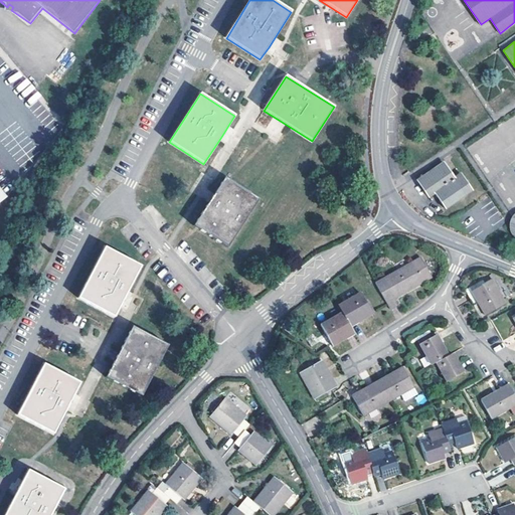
[(444,163),(417,181),(428,197),(435,193),(446,208),(472,191),(460,174),(454,178),(444,163)]
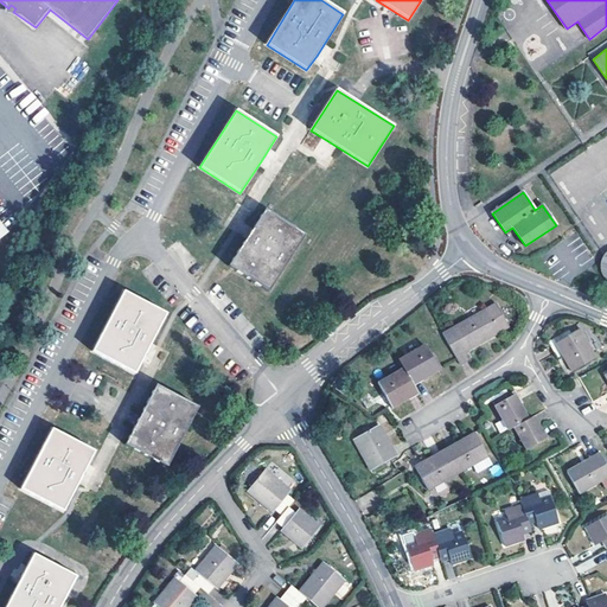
[(250,232),(228,267),(269,293),(305,235),(264,209),(250,232)]
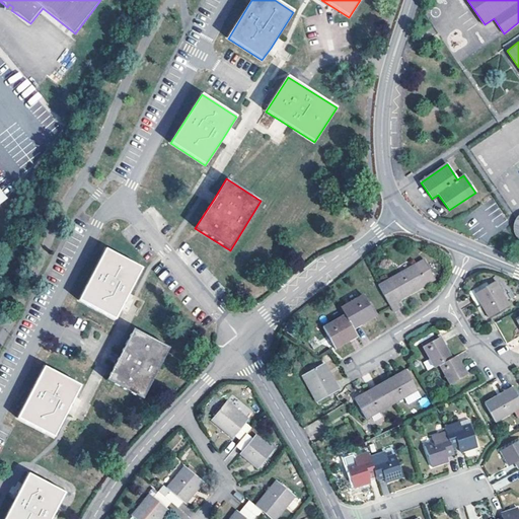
[(0,205),(8,199),(0,188),(0,205)]
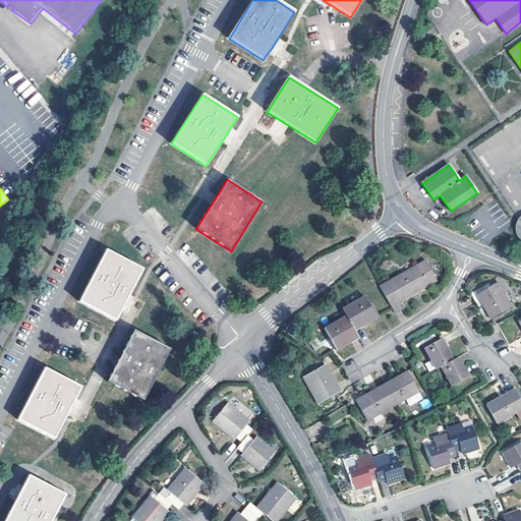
[(106,250),(79,302),(116,321),(124,305),(142,270),(106,250)]
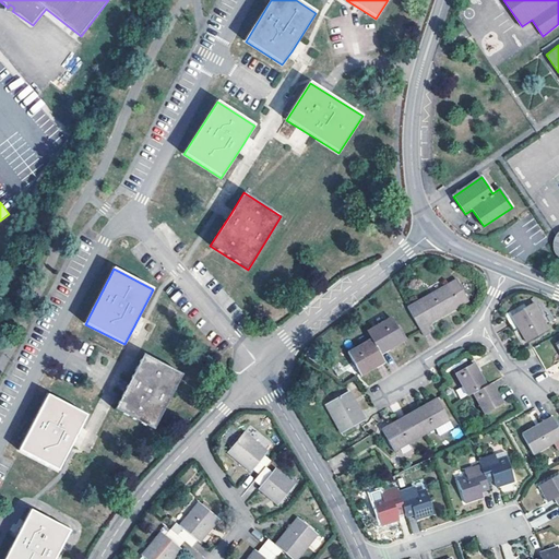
[(447,285),(407,307),(424,336),(431,332),(428,325),(449,313),(459,307),(447,285)]
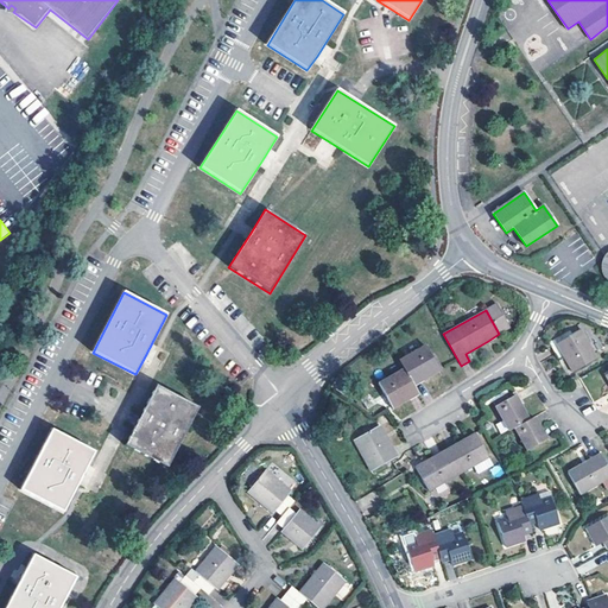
[(580,330),(556,343),(572,373),(596,360),(580,330)]
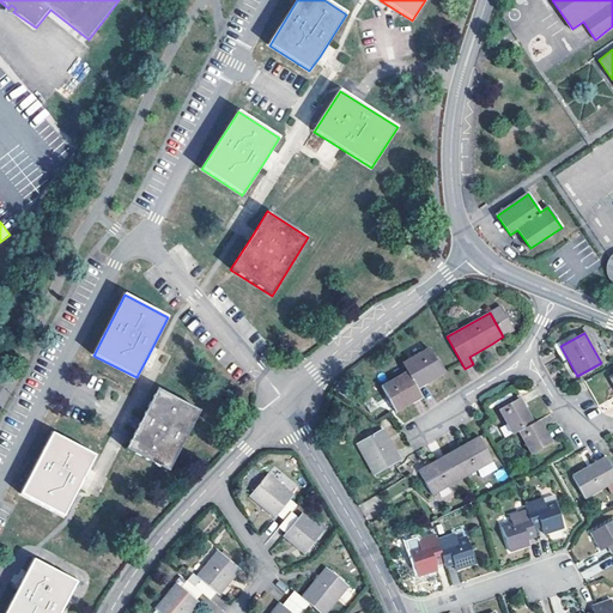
[(429,349),(402,364),(407,372),(417,388),(443,374),(436,360),(429,349)]
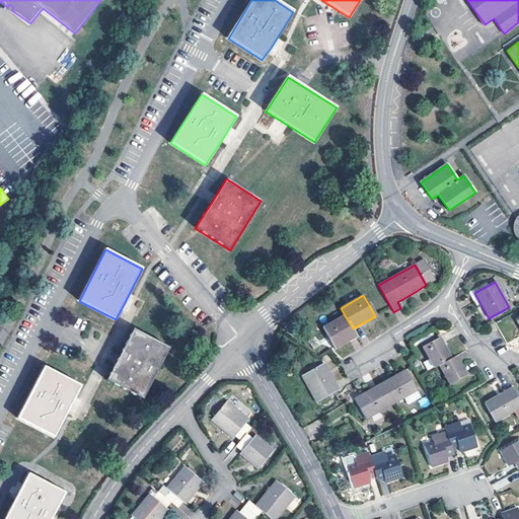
[(357,336),(353,328),(345,315),(322,327),(335,349),(357,336)]
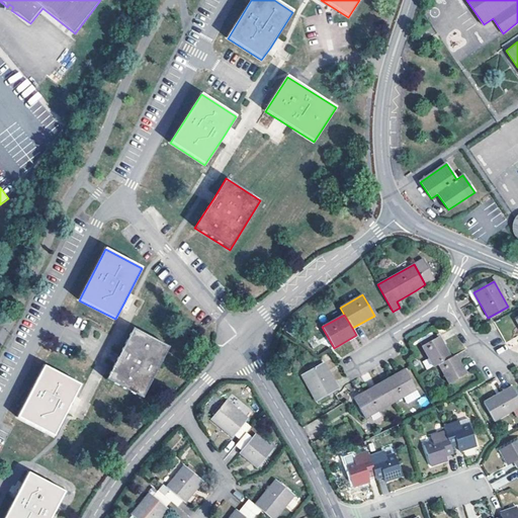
[(119,355),(106,380),(143,399),(169,347),(133,329),(119,355)]
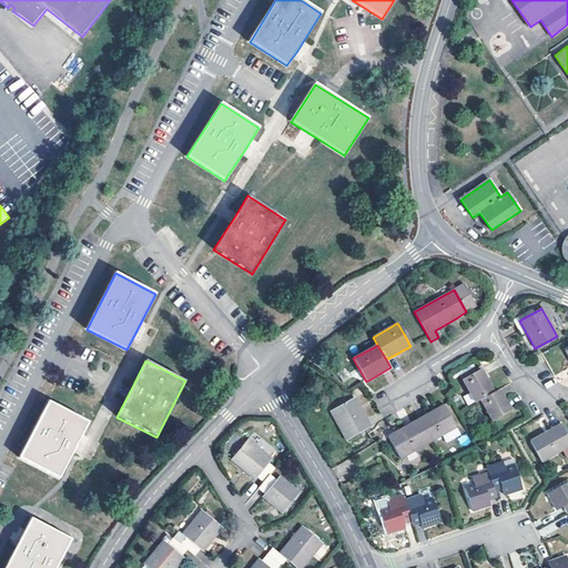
[(480,401),(494,393),(485,377),(480,369),(462,379),(475,404),(480,401)]
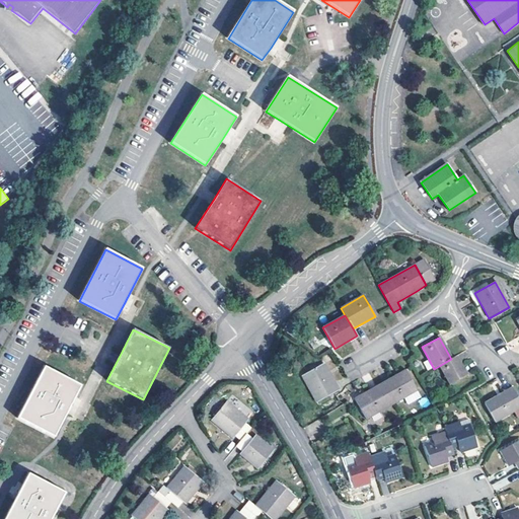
[(451,359),(439,366),(450,385),(466,375),(462,367),(456,357),(451,359)]
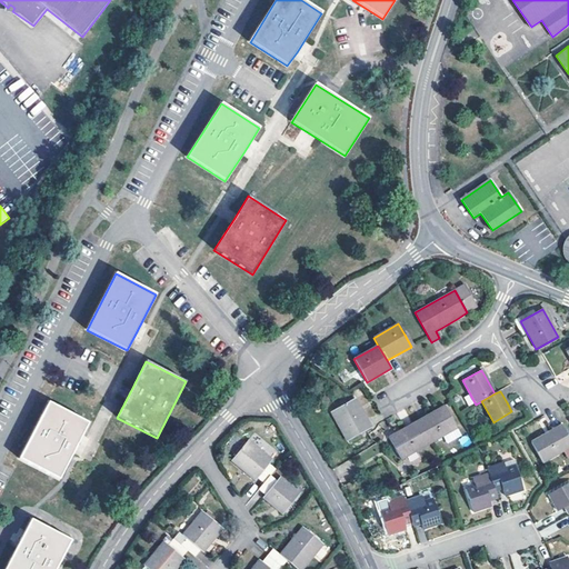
[(380,412),(391,410),(388,397),(377,399),(380,412)]
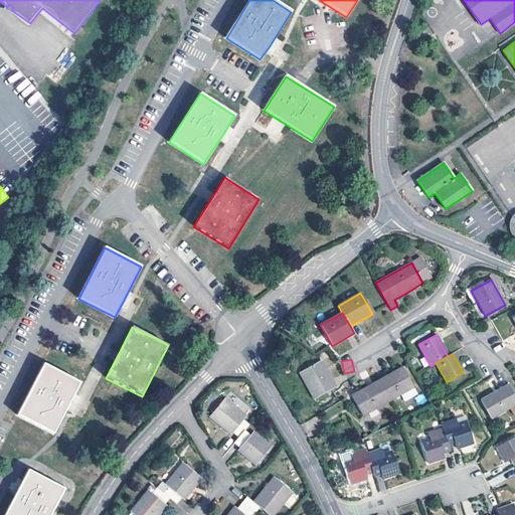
[(321,361),(300,373),(315,398),(337,386),(333,379),(332,380),(321,361)]
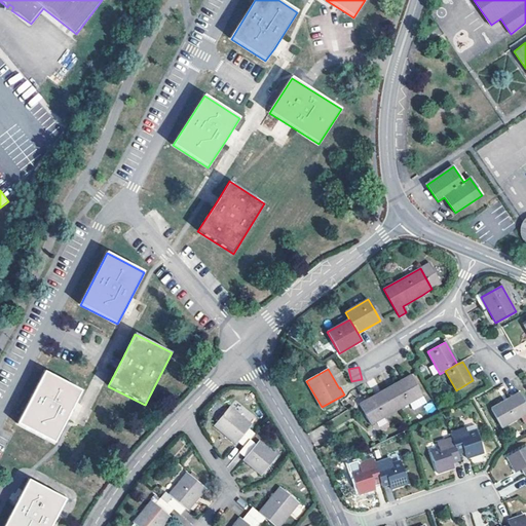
[(45,372),(19,424),(55,443),(70,414),(82,391),(45,372)]
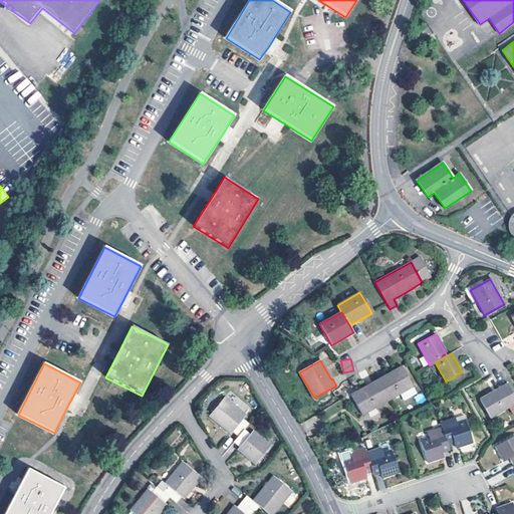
[(393,371),(376,380),(388,402),(414,387),(402,366),(393,371)]
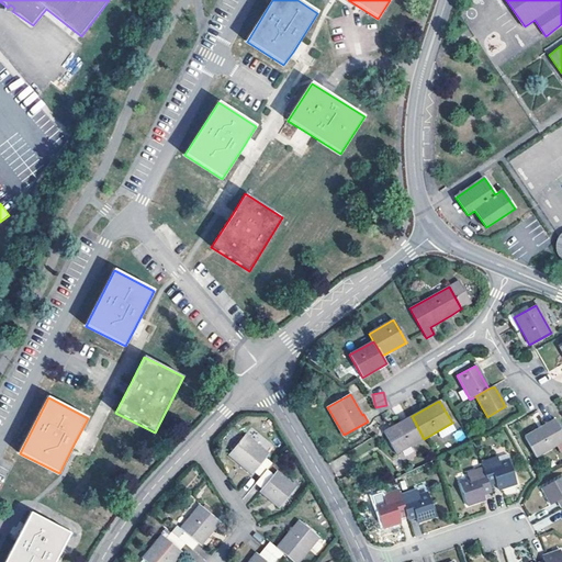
[(394,426),(383,431),(396,454),(424,439),(412,416),(394,426)]
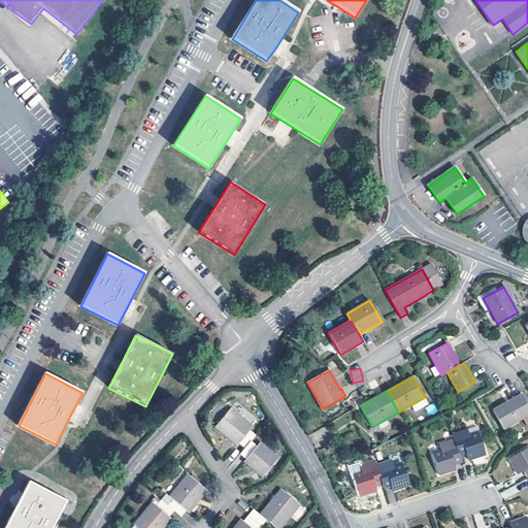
[(527,406),(521,395),(493,411),(503,429),(527,415),(527,406)]
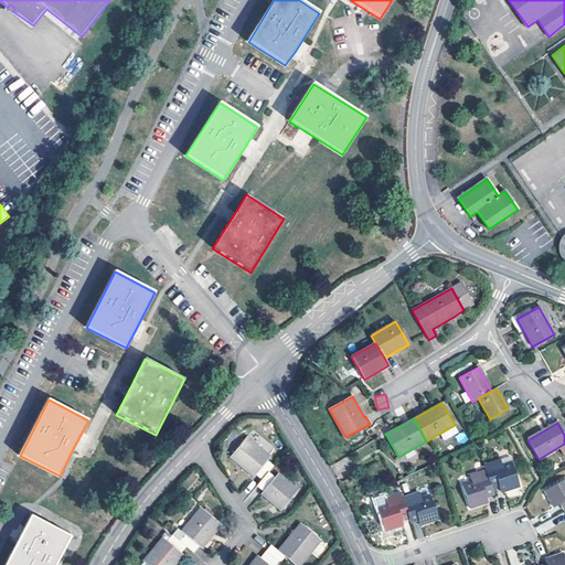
[(257,433),(253,438),(270,455),(275,449),(257,433)]
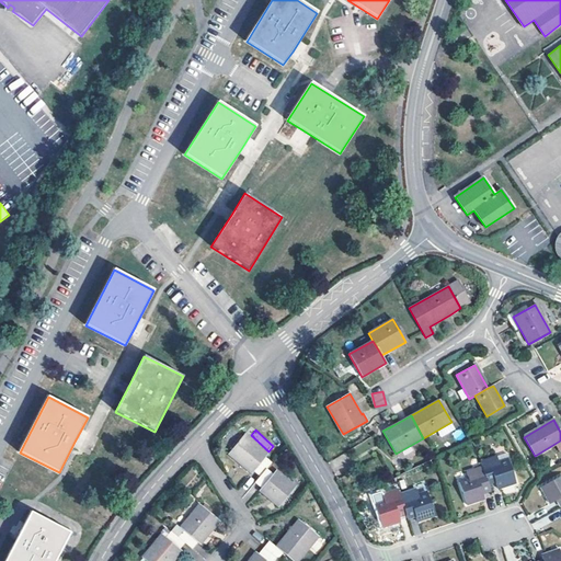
[(266,469),(272,462),(266,457),(268,454),(245,434),(229,454),(239,462),(253,473),(254,471),(260,477),(266,469)]
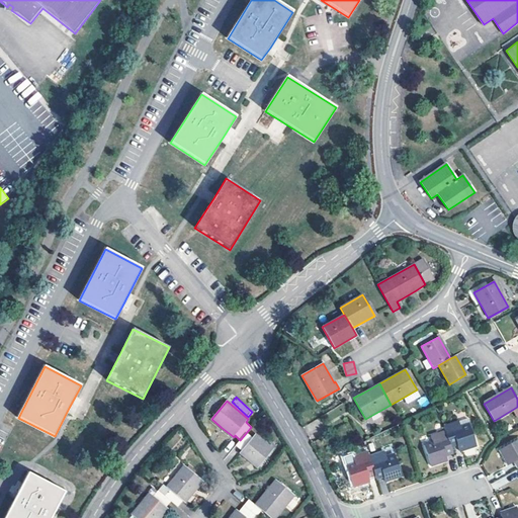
[(444,427),(445,431),(450,447),(457,445),(459,451),(476,446),(468,425),(466,419),(458,422),(444,427)]
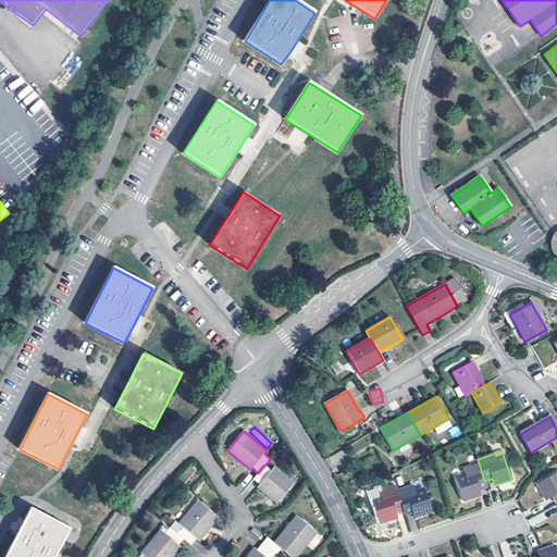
[(486,487),(484,481),(479,463),(462,469),(465,475),(456,480),(463,502),(481,496),(479,491),(486,487)]
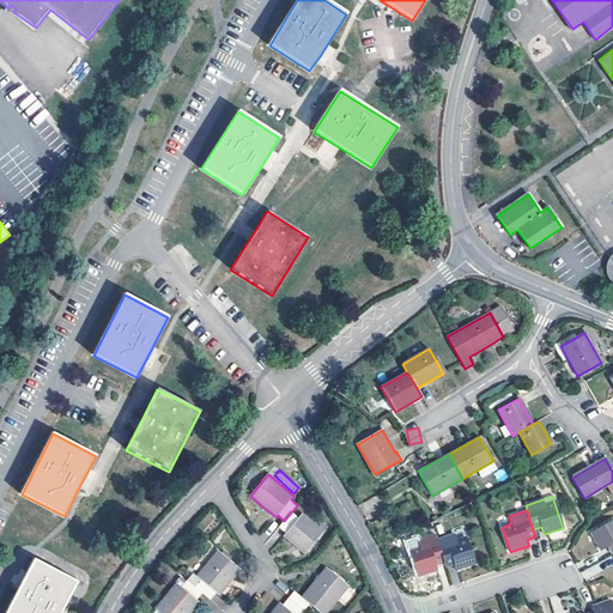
[(284,521),(279,527),(286,533),(284,535),(296,545),(305,553),(323,532),(302,514),(298,519),(291,513),(284,521)]
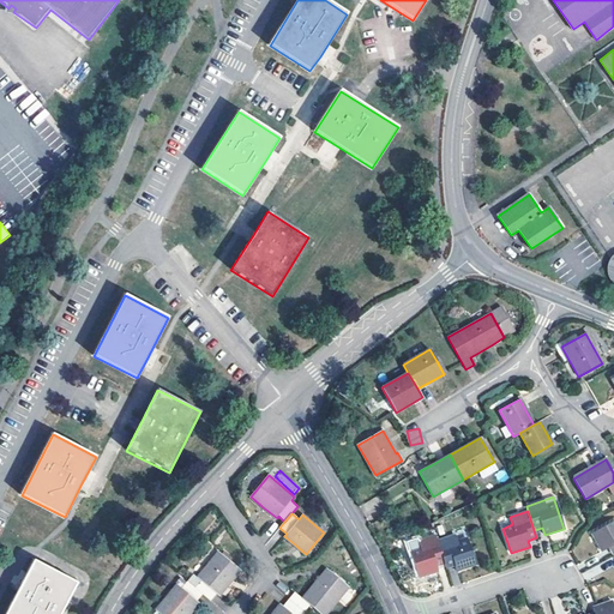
[(609,548),(613,554),(613,553),(613,521),(591,534),(602,552),(609,548)]
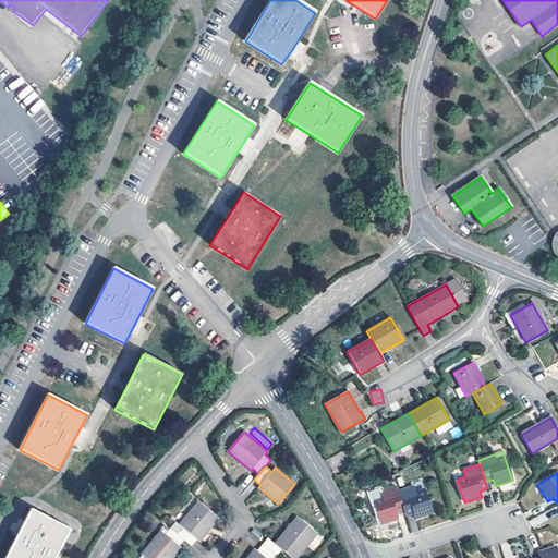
[(404,511),(405,516),(412,513),(414,519),(433,512),(426,490),(416,494),(414,486),(398,492),(404,511)]
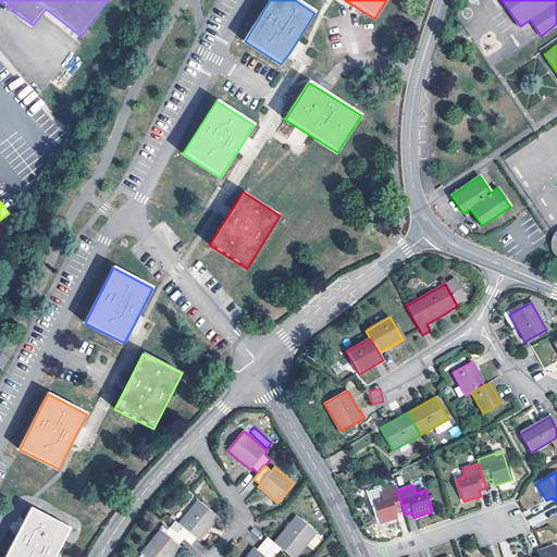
[(397,491),(396,486),(380,492),(381,498),(372,502),(379,523),(397,518),(396,512),(404,510),(397,491)]
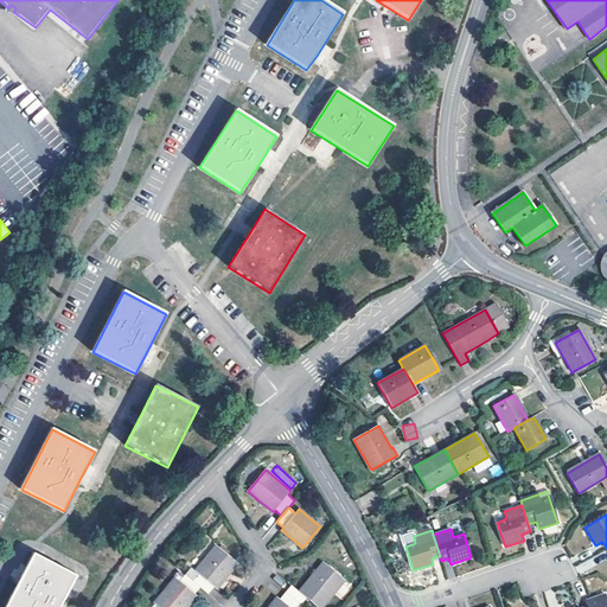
[(200,587),(209,594),(215,587),(217,589),(229,575),(237,564),(216,545),(196,572),(199,574),(193,581),(200,587)]
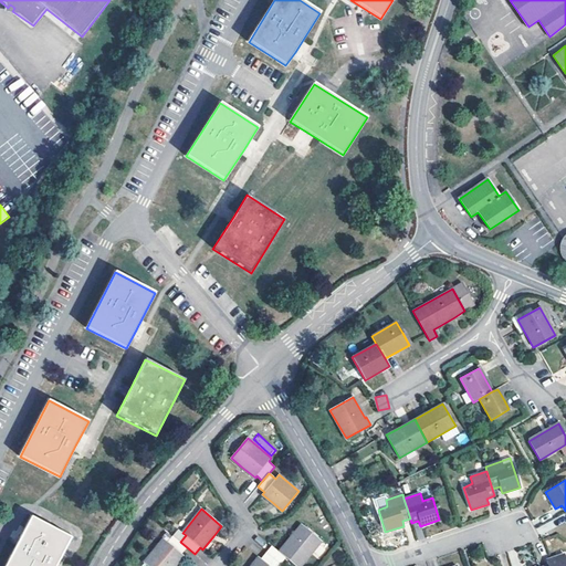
[(20,540),(6,565),(55,565),(71,537),(31,517),(20,540)]
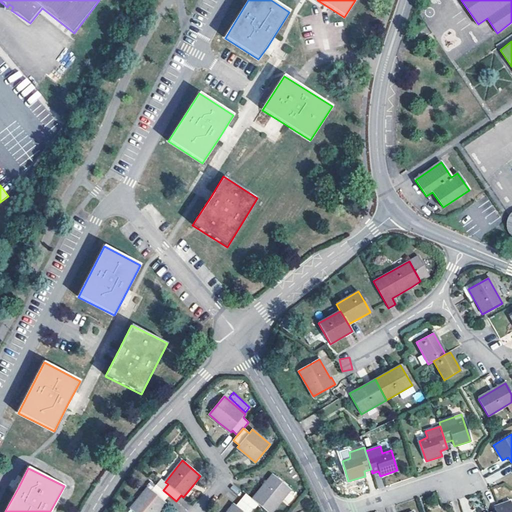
[(246,494),(241,500),(254,510),(259,504),(268,511),(272,511),(291,489),(273,474),(266,482),(252,499),(246,494)]
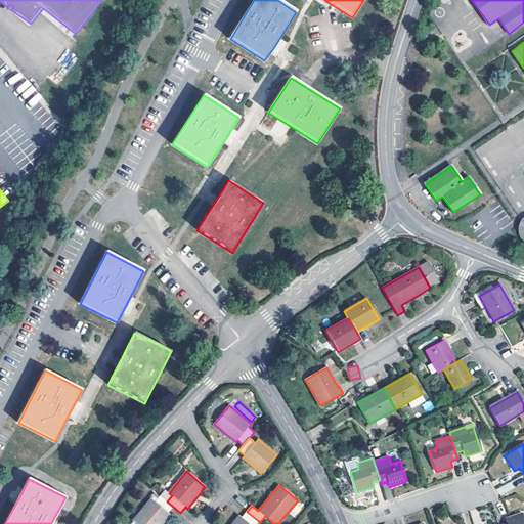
[(167,501),(161,496),(155,503),(151,499),(133,521),(136,523),(162,523),(170,515),(169,513),(173,507),(167,501)]
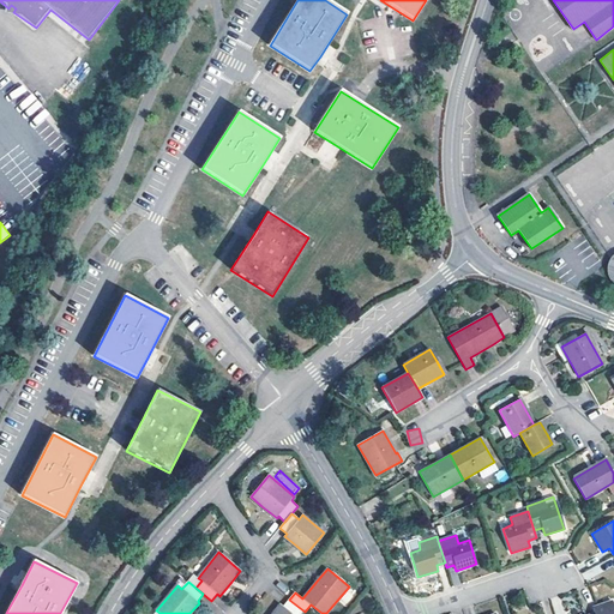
[(345,606),(355,591),(349,588),(339,601),(345,606)]
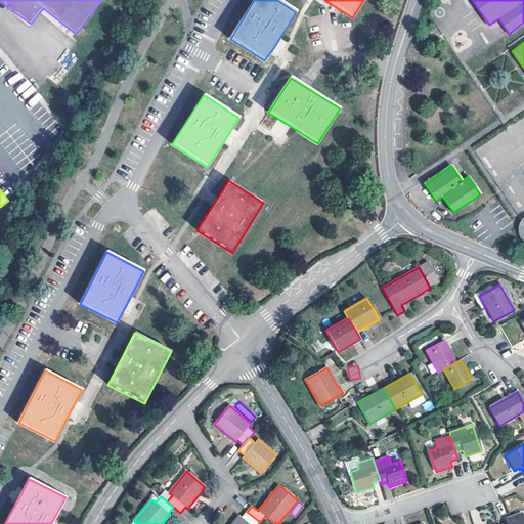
[(258,523),(260,522),(247,512),(242,518),(239,516),(232,523),(258,523)]
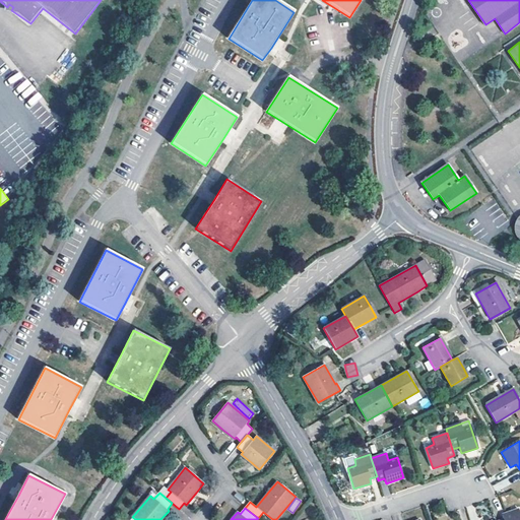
[(503,519),(500,519),(519,519),(519,515),(518,509),(502,515),(503,519)]
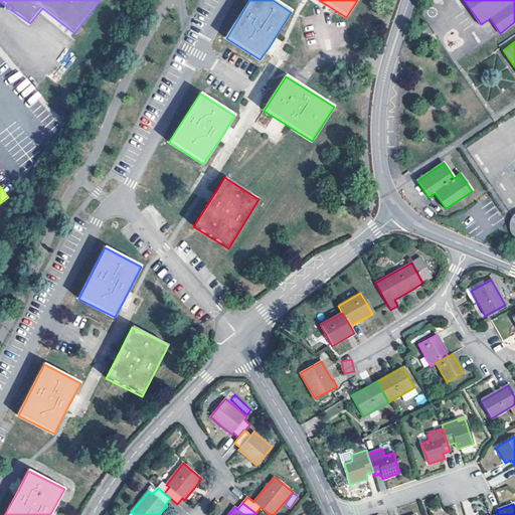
All buildings are outlined.
